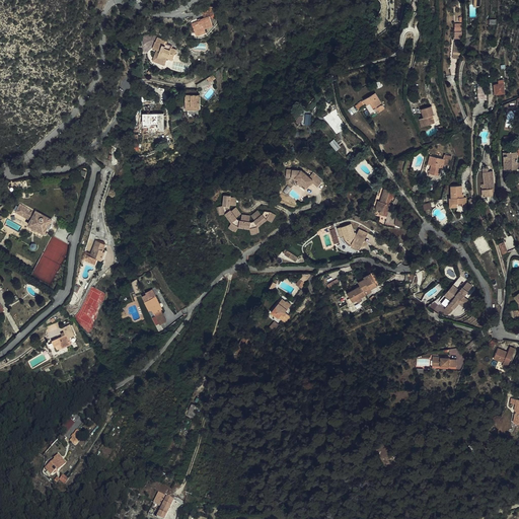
[(196,30),(200,41),(209,38),(208,34),(217,31),(214,23),(219,21),(217,16),(207,20),(208,24),(205,25),(205,27),(196,30)]
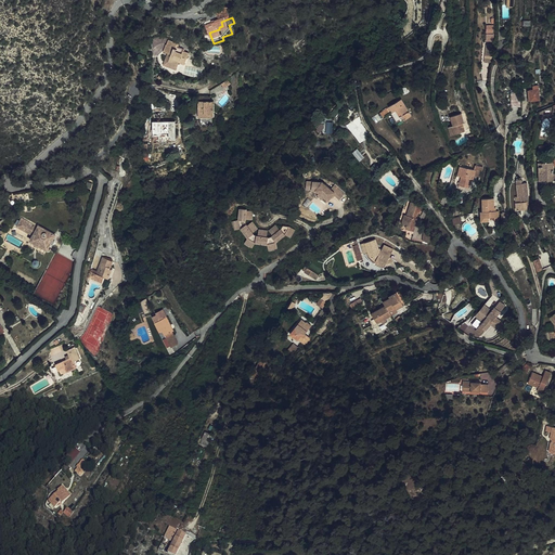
[(183,54),(172,50),(171,54),(169,55),(168,63),(171,64),(175,65),(173,68),(172,72),(176,73),(179,73),(183,74),(184,72),(190,74),(193,63),(188,61),(188,59),(182,57),(183,54)]
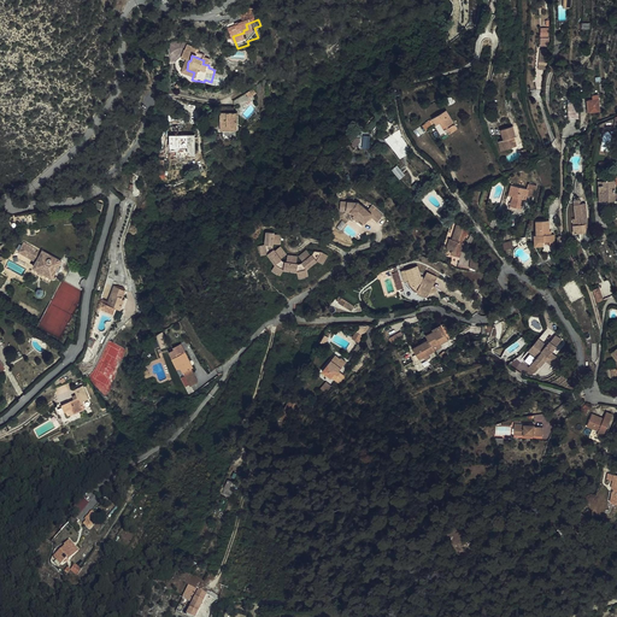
[(458,118),(447,98),(433,106),(436,112),(440,110),(444,109),(447,116),(445,117),(447,123),(458,118)]
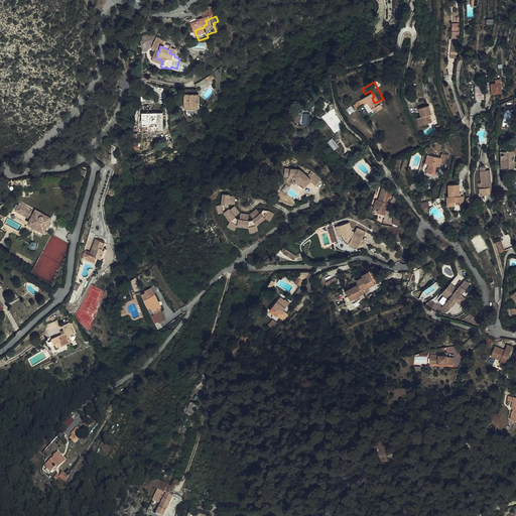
[(494,100),(495,100),(494,94),(498,94),(497,90),(502,90),(501,89),(493,90),(494,100)]
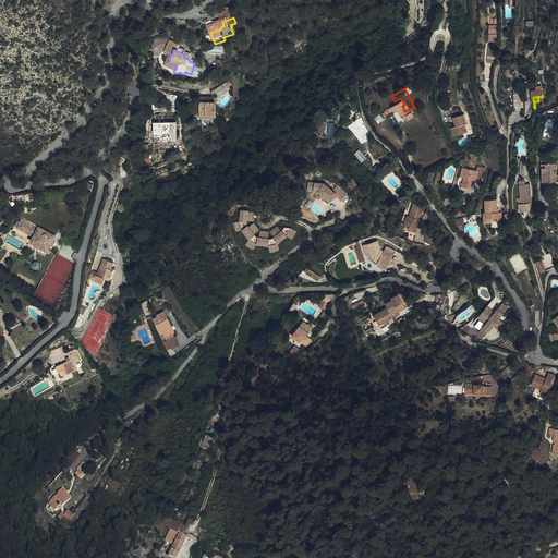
[(544,107),(543,97),(537,97),(538,101),(534,101),(535,108),(544,107)]
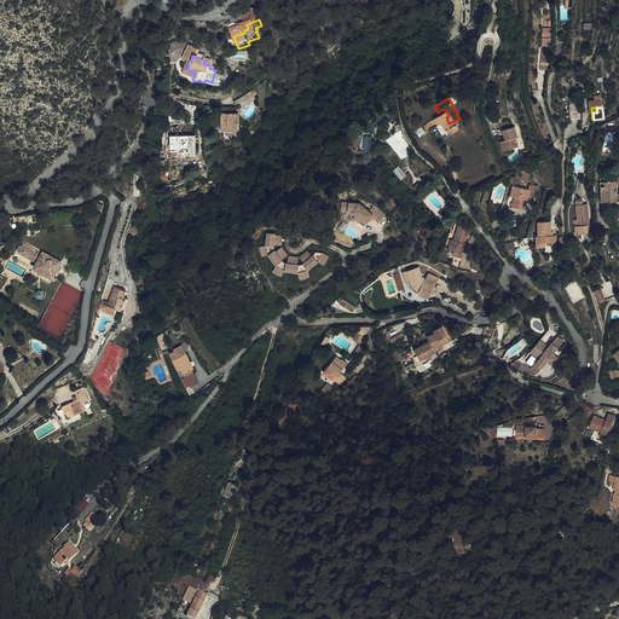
[(582,111),(571,111),(571,127),(582,127),(582,111)]
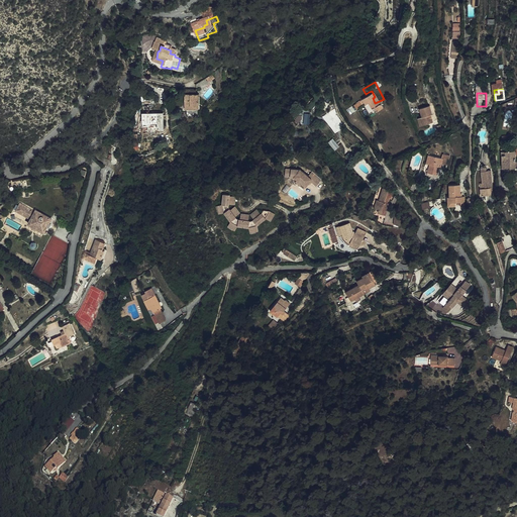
[(189,101),(189,107),(194,107),(194,112),(203,112),(203,101),(189,101)]
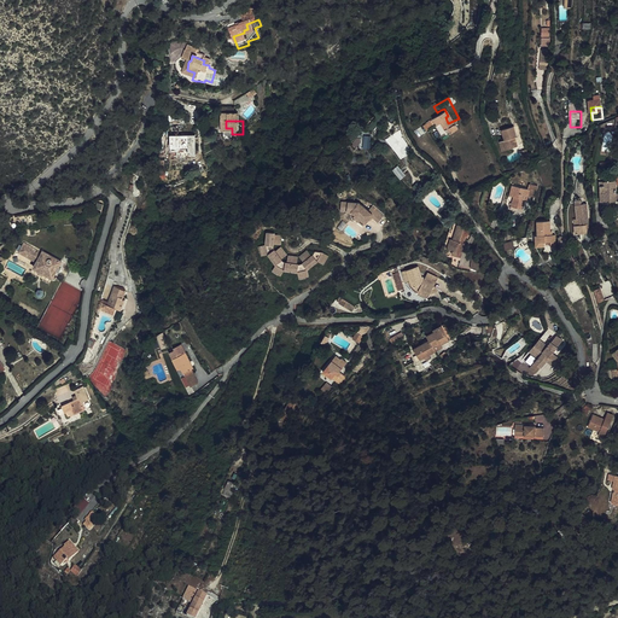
[(505,124),(507,134),(506,134),(508,144),(520,140),(518,130),(519,130),(517,121),(505,124)]
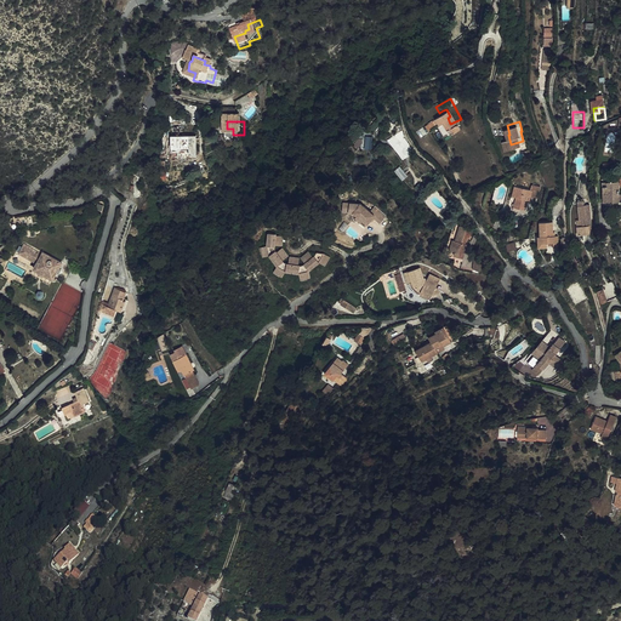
[(233,135),(233,129),(227,129),(227,138),(231,138),(244,138),(244,135),(233,135)]
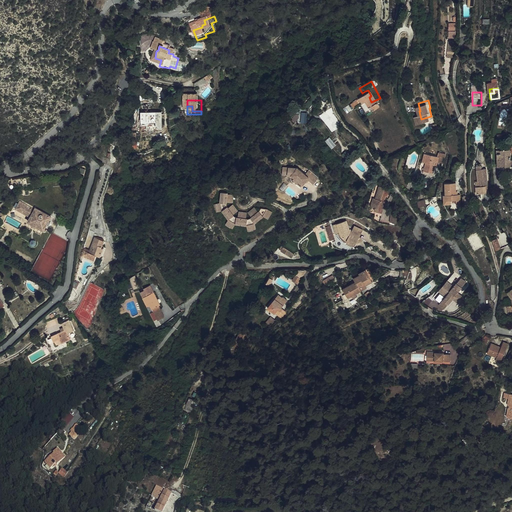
[(162,121),(147,123),(149,133),(156,132),(156,130),(163,129),(162,121)]
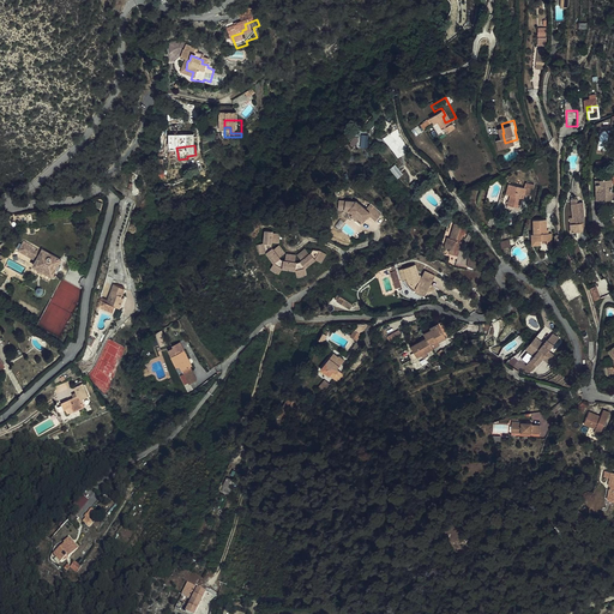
[(513,191),(512,197),(517,199),(516,202),(521,203),(523,197),(524,192),(527,192),(531,193),(536,182),(528,179),(525,184),(512,179),(509,188),(513,191)]
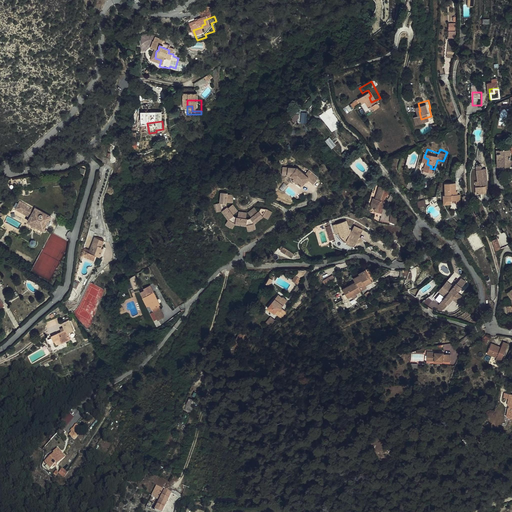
[(346,160),(348,162),(355,155),(353,153),(346,160)]
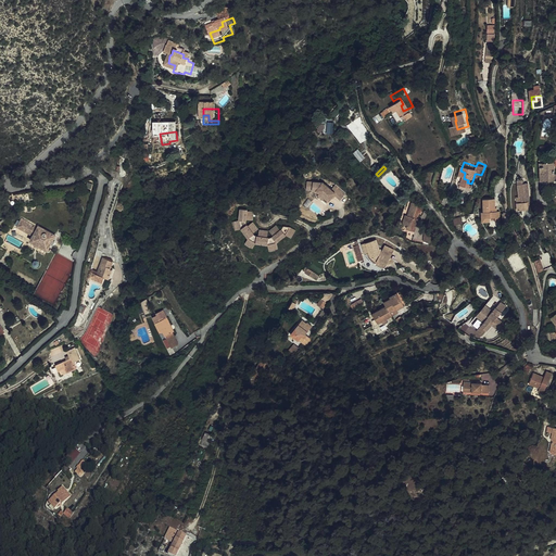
[(555,188),(555,169),(544,172),(547,204),(555,203),(554,189),(555,188)]
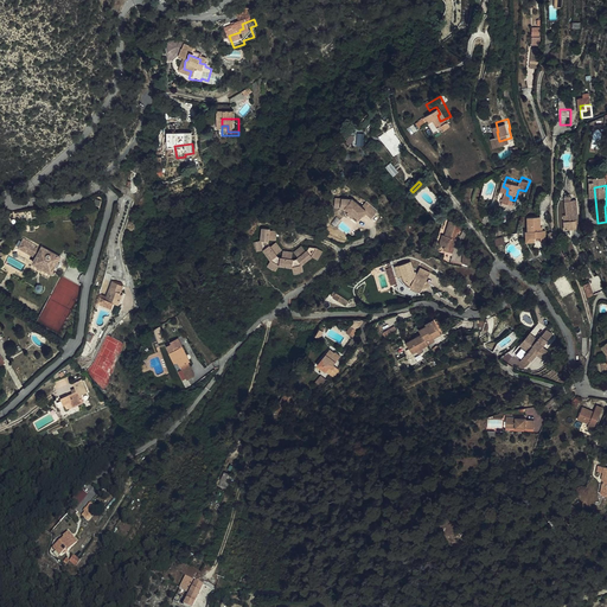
[(345,206),(349,210),(358,218),(360,215),(363,211),(365,213),(371,217),(377,210),(366,200),(360,206),(352,198),(345,206)]
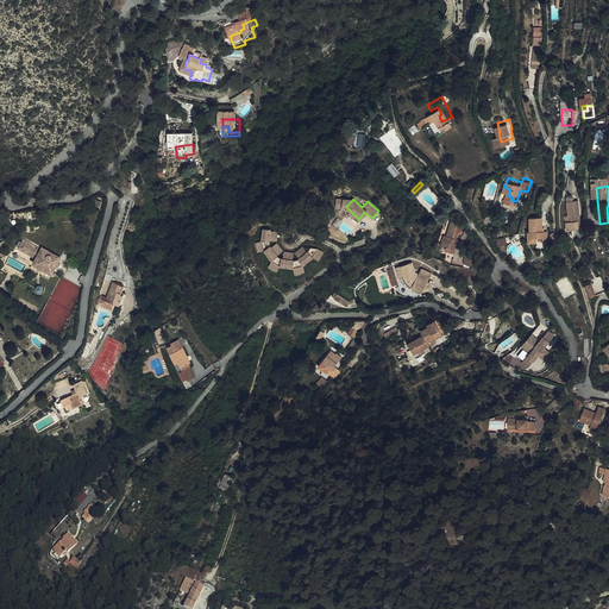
[(573,224),(573,230),(569,230),(570,239),(582,238),(582,236),(583,236),(583,228),(581,209),(575,209),(575,205),(569,206),(571,224),(573,224)]
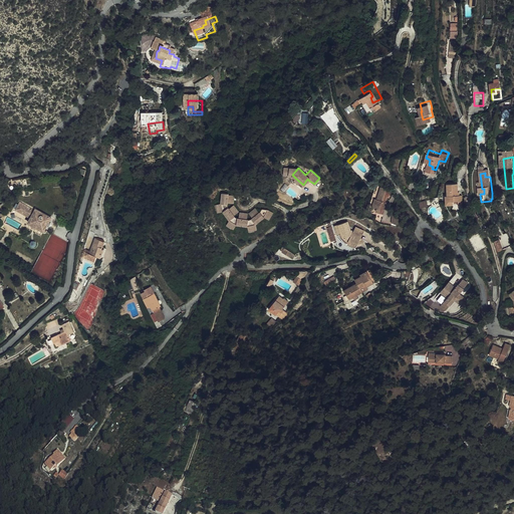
[(22,178),(11,180),(12,188),(24,186),(22,178)]
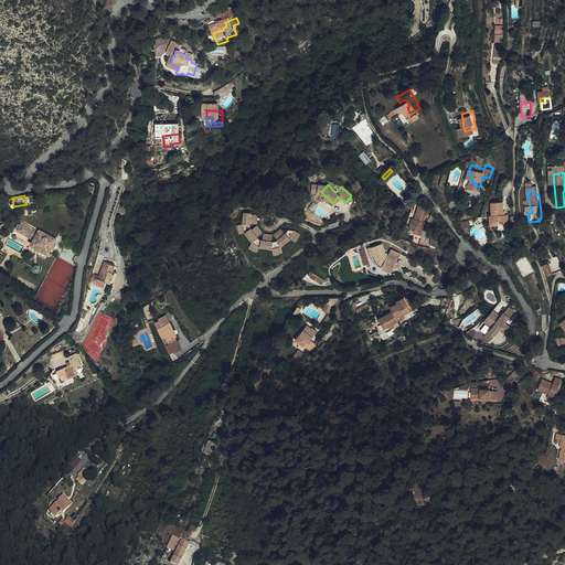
[(331,205),(333,203),(324,195),(322,198),(331,205)]
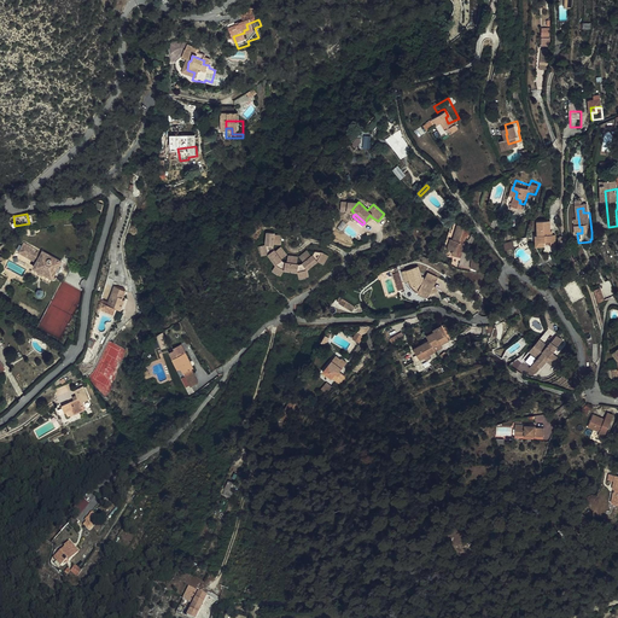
[(551,217),(537,216),(537,231),(536,238),(543,238),(549,239),(549,244),(555,244),(555,232),(551,232),(551,217)]
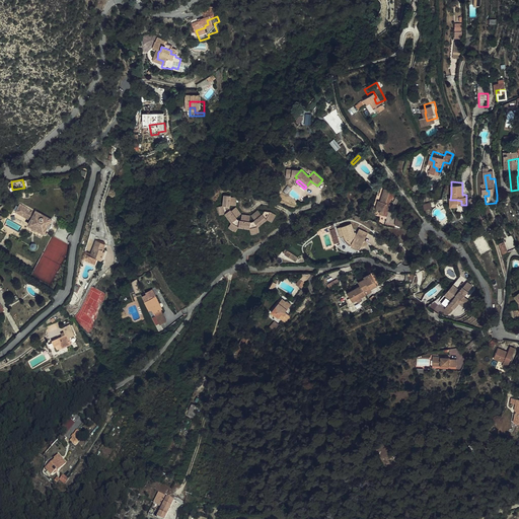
[(380,187),(379,187),(377,194),(379,195),(381,196),(385,183),(382,182),(380,187)]
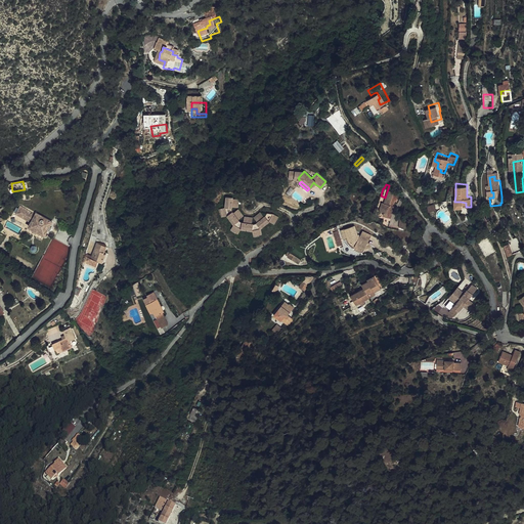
[(384,210),(392,212),(394,206),(392,206),(393,204),(394,204),(396,201),(394,200),(395,194),(397,195),(400,188),(389,185),(385,198),(383,197),(380,206),(385,207),(384,210)]
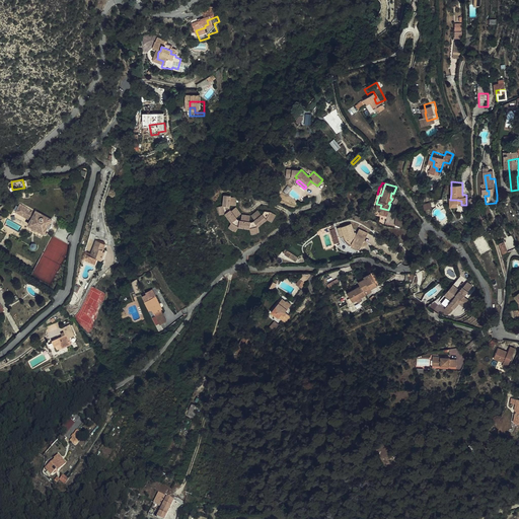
[(431,201),(424,204),(426,210),(433,207),(431,201)]
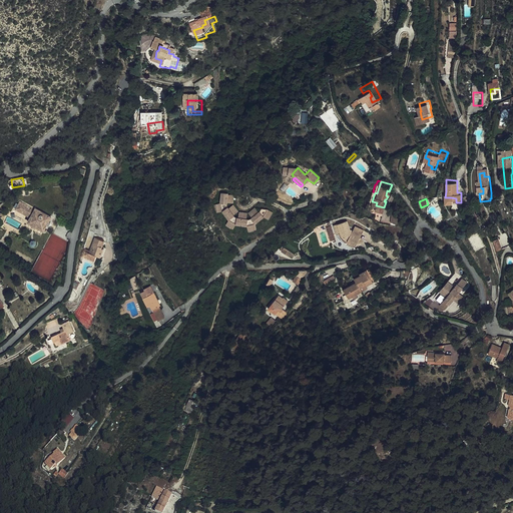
[(35,209),(23,202),(23,204),(19,202),(16,208),(25,213),(26,212),(31,215),(30,217),(28,221),(43,230),(51,216),(36,208),(35,209)]
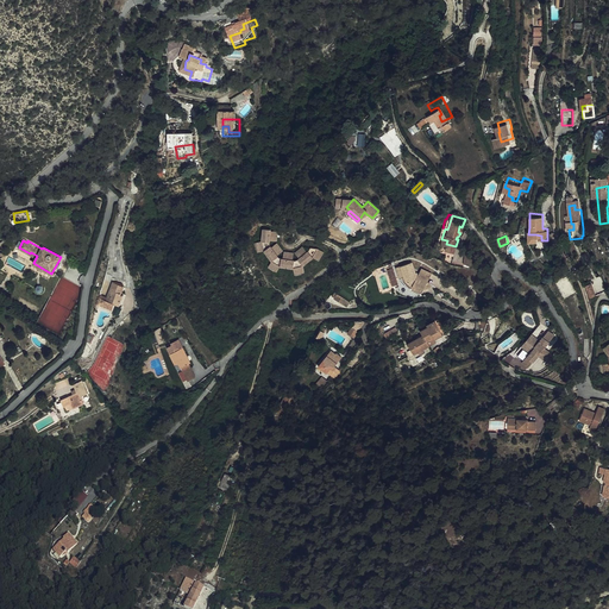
[(299,259),(280,258),(272,246),(264,251),(270,259),(269,270),(277,270),(282,268),(293,268),(296,275),(300,275),(305,272),(305,264),(313,259),(305,245),(295,251),(295,252),(299,259)]
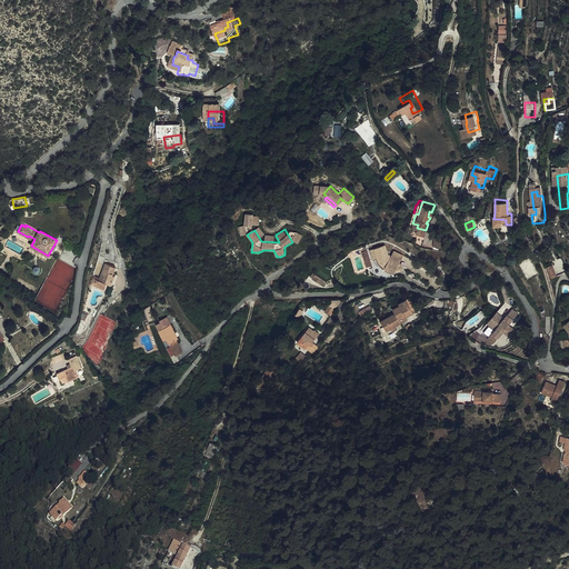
[(288,237),(299,242),(302,236),(291,230),(288,237)]
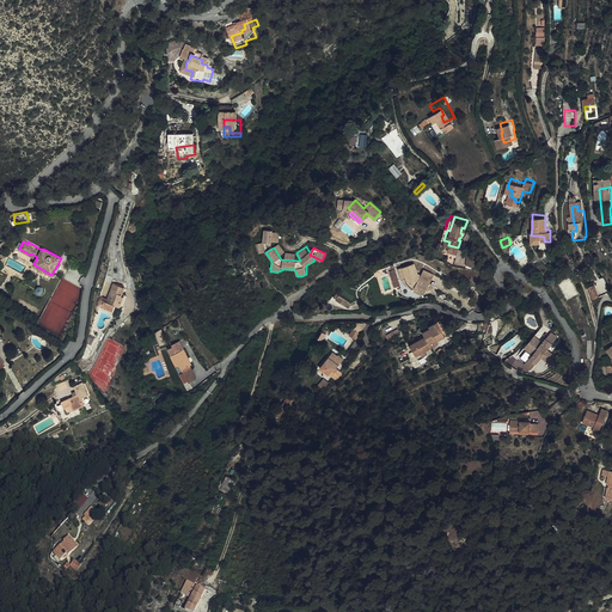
[(475,263),(477,255),(469,252),(466,261),(475,263)]
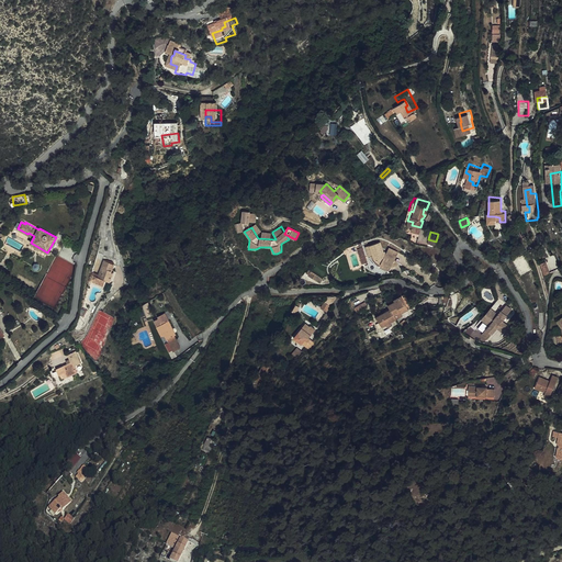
[(388,271),(390,267),(391,265),(396,263),(396,261),(392,260),(395,251),(385,247),(383,253),(381,251),(378,243),(363,248),(368,257),(372,255),(381,259),(378,267),(388,271)]
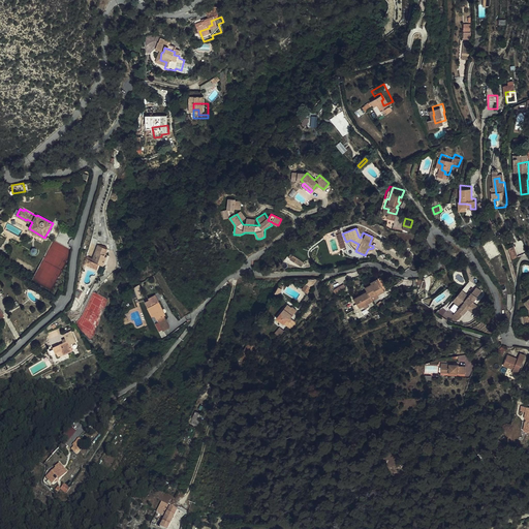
[(342,234),(337,235),(341,249),(346,247),(342,234)]
